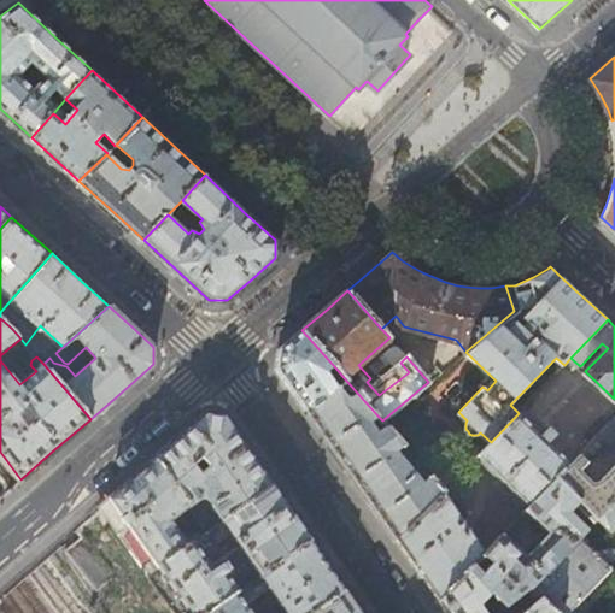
[(334,366),(302,330),(292,339),(281,348),(279,366),(293,385),(309,410),(338,389),(327,373),(334,366)]
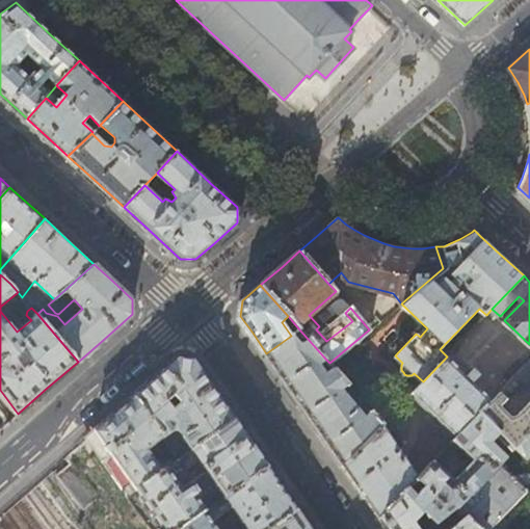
[(30,306),(31,308),(37,314),(42,310),(34,302),(30,306)]
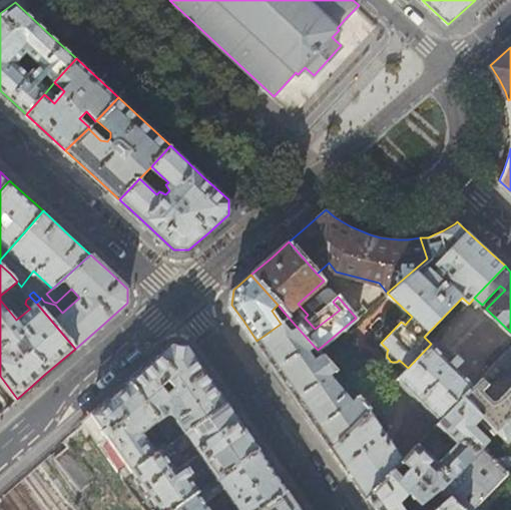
[(289,318),(281,324),(257,341),(299,401),(331,448),(369,411),(370,410),(323,357),(314,364),(307,353),(314,346),(289,318)]
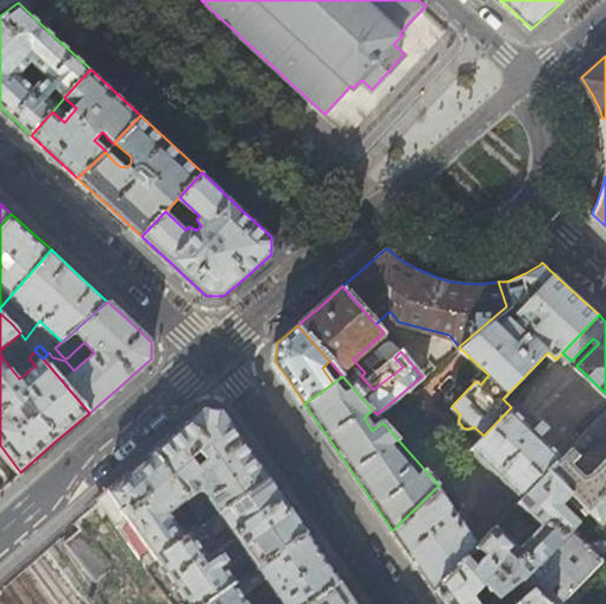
[(182,426),(153,451),(188,497),(199,489),(206,491),(220,512),(269,477),(221,409),(203,407),(182,426)]
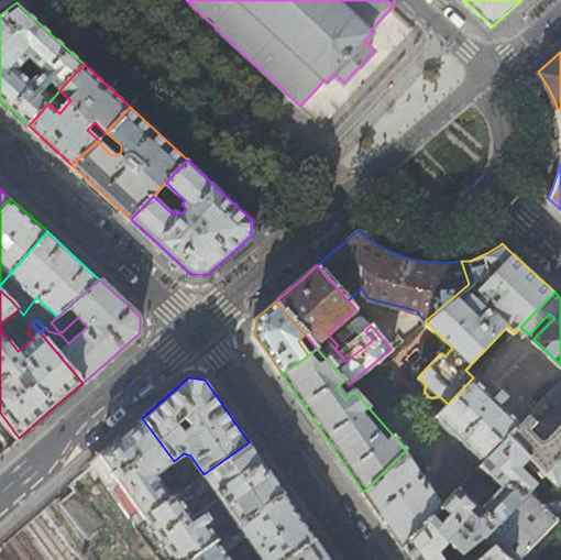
[(521,423),(473,377),(448,404),(436,416),(484,462),(507,437),(521,423)]
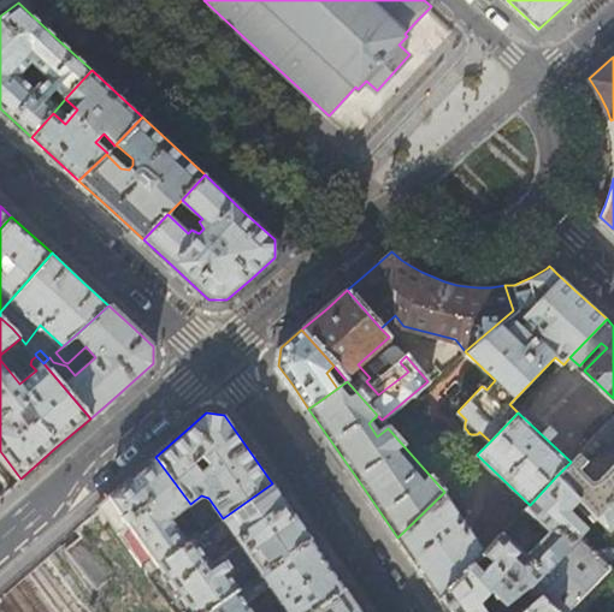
[(613,416),(598,433),(608,441),(613,435),(613,465),(592,488),(577,474),(585,464),(577,456),(571,462),(555,477),(596,520),(598,517),(613,500),(613,416)]
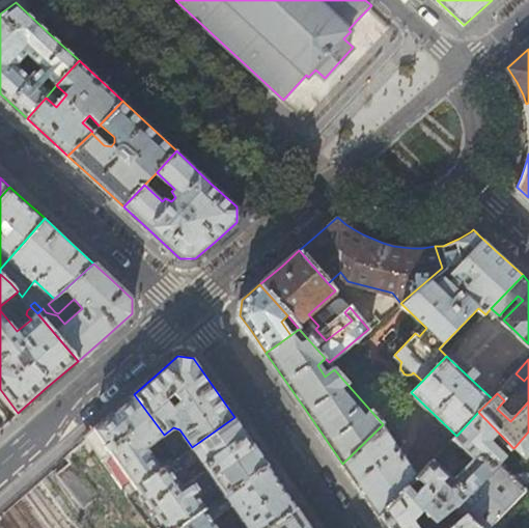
[(164,435),(134,394),(109,416),(86,436),(101,455),(110,449),(133,481),(124,489),(128,493),(136,487),(167,466),(162,459),(157,461),(147,447),(164,435)]
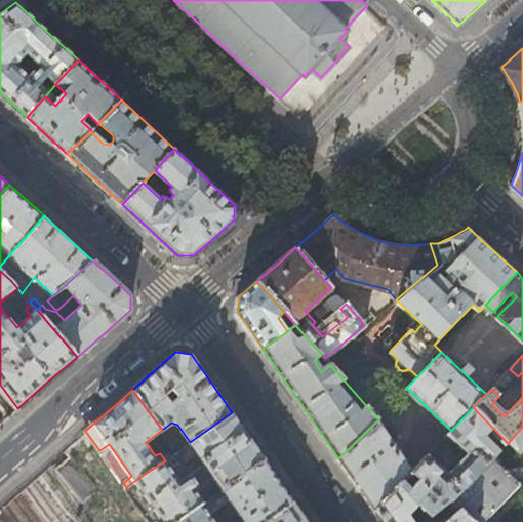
[(508,443),(473,407),(451,431),(447,435),(468,453),(448,473),(434,459),(440,454),(440,453),(441,451),(441,449),(441,447),(439,445),(438,444),(421,462),(375,510),(383,521),(423,521),(450,500),(497,453),(508,443)]
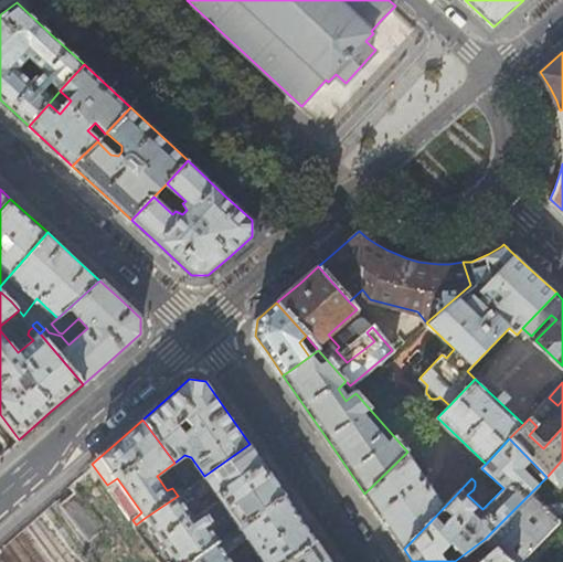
[(250,444),(204,476),(192,485),(182,491),(187,497),(192,492),(192,491),(198,488),(202,495),(212,487),(240,526),(285,494),(267,469),(250,444)]
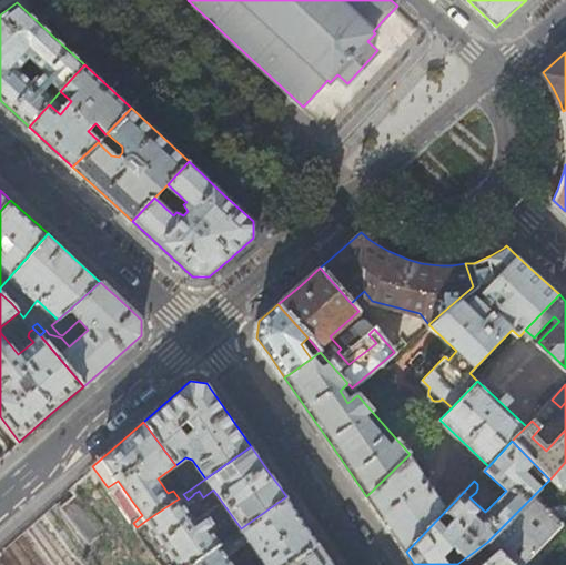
[(437,495),(408,455),(366,496),(386,524),(406,552),(456,500),(448,488),(437,495)]
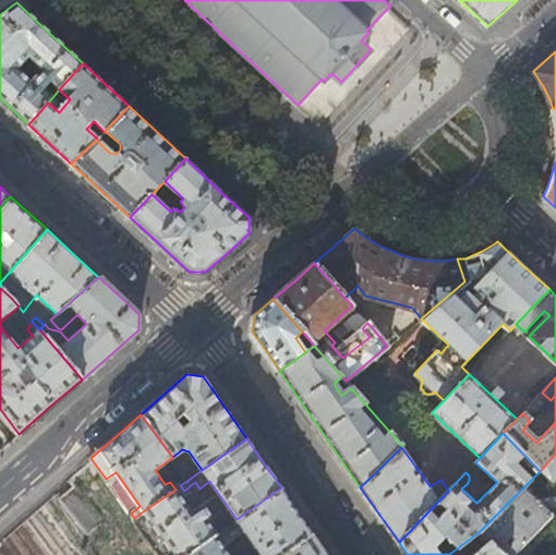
[(555,454),(542,469),(555,480),(555,454)]
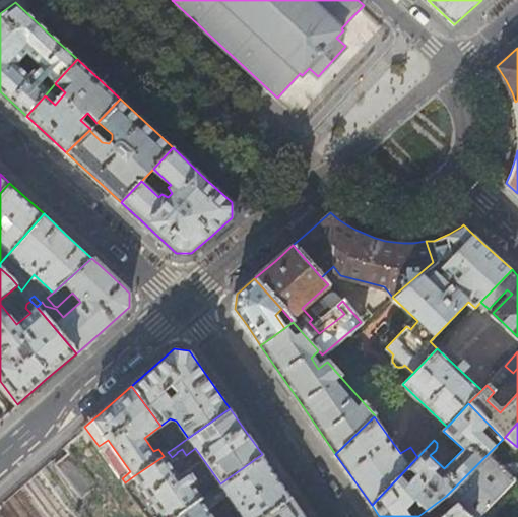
[(505,460),(493,449),(446,496),(455,506),(457,505),(469,516),(480,516),(516,479),(514,477),(517,473),(517,460),(511,454),(505,460)]
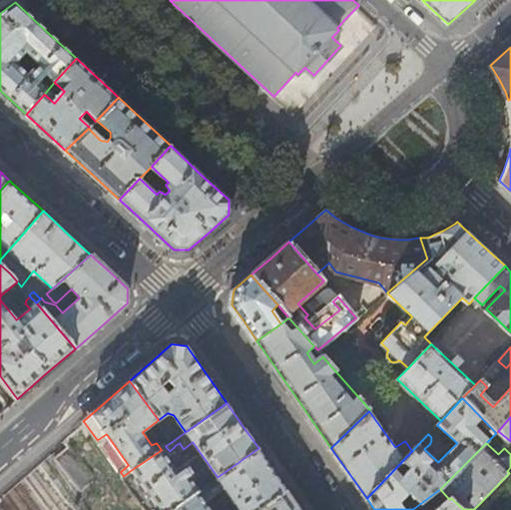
[(97,476),(71,446),(60,456),(86,485),(97,476)]
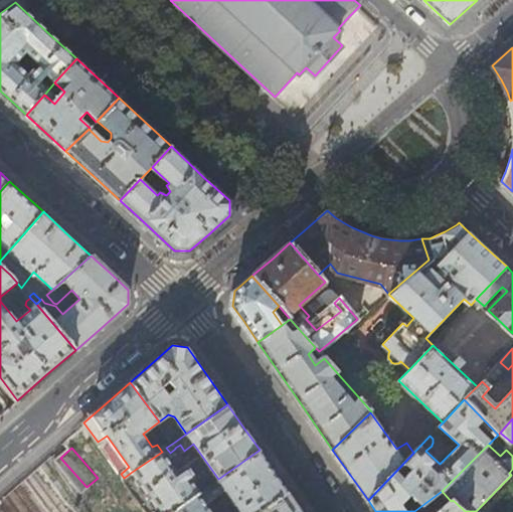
[(260,450),(218,479),(199,491),(168,511),(210,511),(205,504),(225,489),(241,511),(240,511),(258,511),(288,492),(277,475),(260,450)]
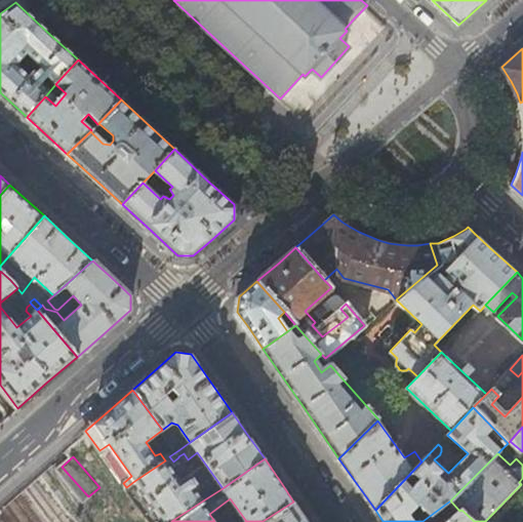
[(165,460),(134,481),(165,521),(171,521),(203,500),(195,488),(197,487),(197,482),(193,476),(187,475),(179,480),(165,460)]
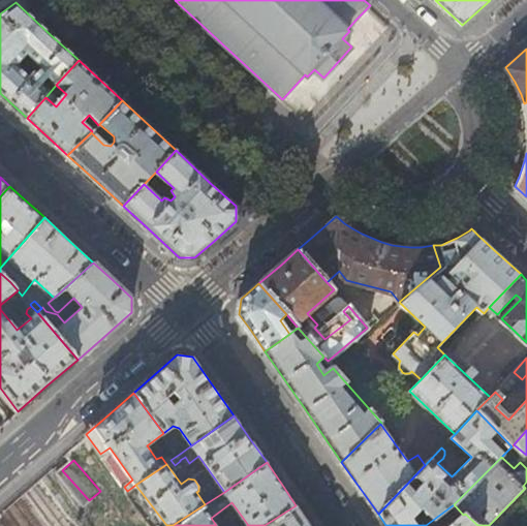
[(310,525),(296,505),(265,525),(310,525)]
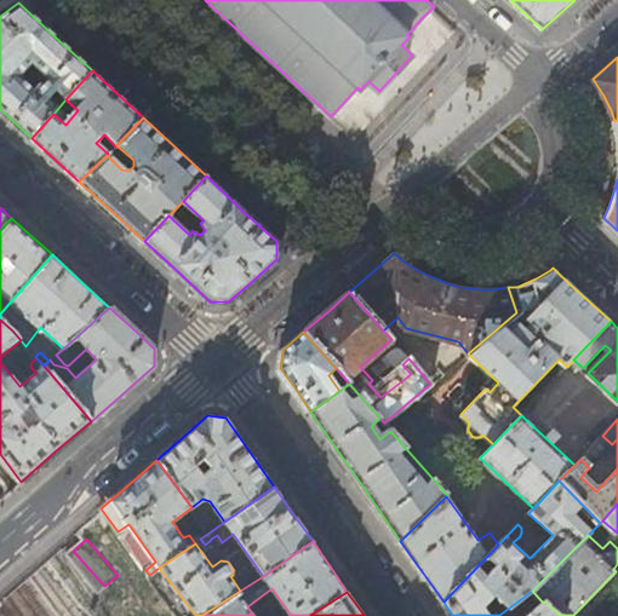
[(560,615),(545,602),(543,603),(525,615),(560,615)]
